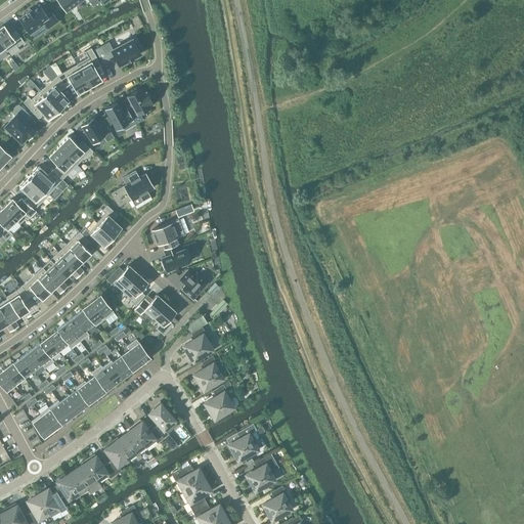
[(58,0),(66,10),(80,0),(58,0)]
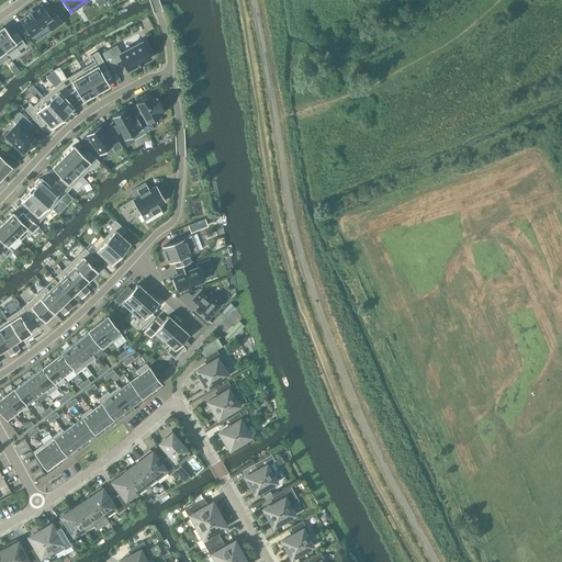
[(48,25),(52,30),(63,22),(55,12),(51,17),(42,4),(34,10),(33,10),(27,14),(29,14),(20,20),(32,36),(48,25)]
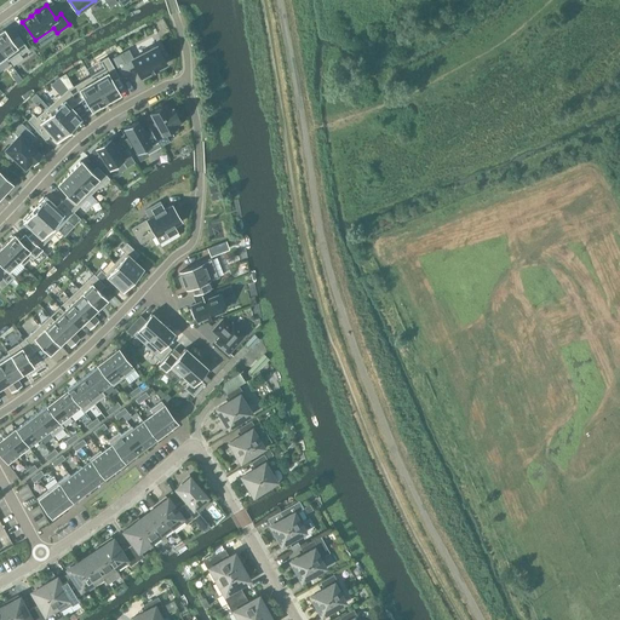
[(0,49),(6,58),(9,61),(21,52),(11,40),(12,40),(5,29),(0,32),(0,49)]
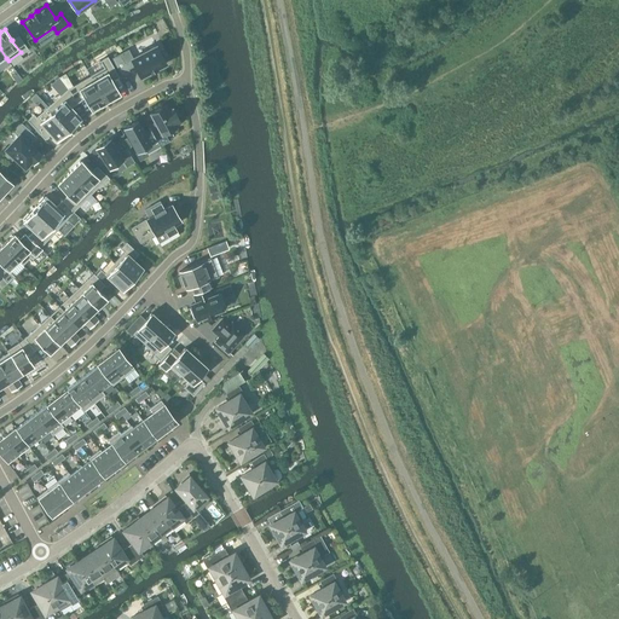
[(11,40),(21,52),(22,55),(29,50),(18,35),(12,40),(11,40)]
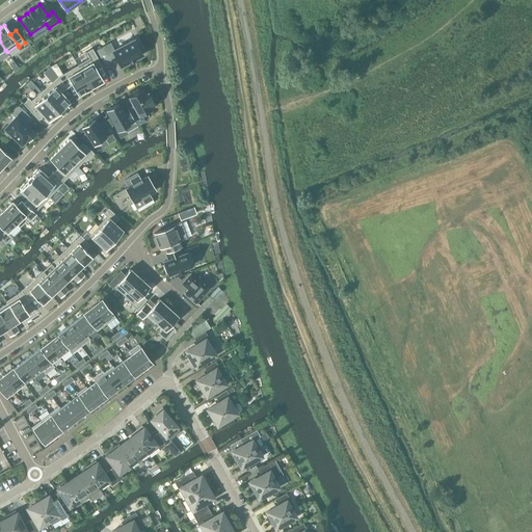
[(106,53),(102,46),(96,50),(104,64),(110,60),(109,59),(114,56),(121,65),(128,60),(129,60),(134,57),(141,53),(140,51),(142,50),(138,43),(137,44),(133,37),(111,50),(106,53)]
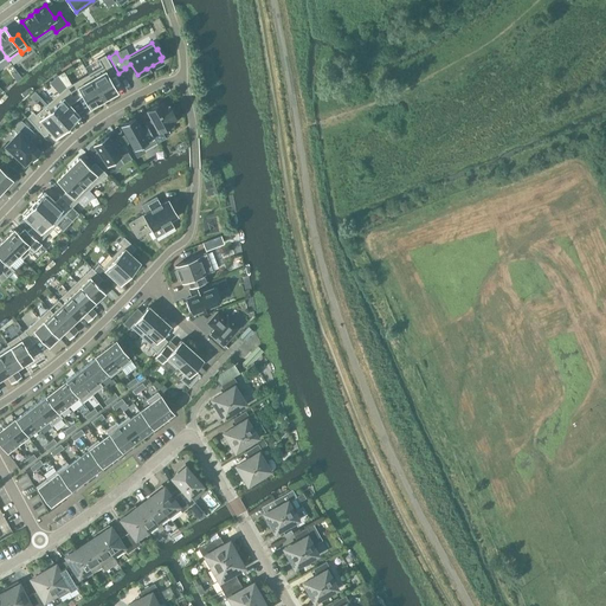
[(102,66),(89,73),(104,101),(117,92),(110,78),(117,75),(105,55),(97,59),(102,66)]
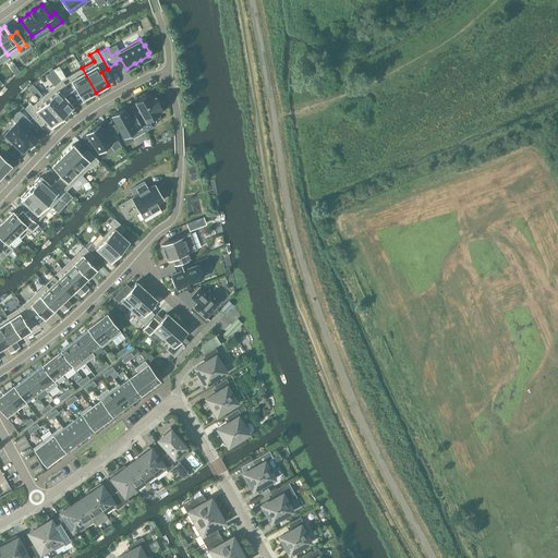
[(59,65),(53,69),(58,75),(62,71),(59,65)]
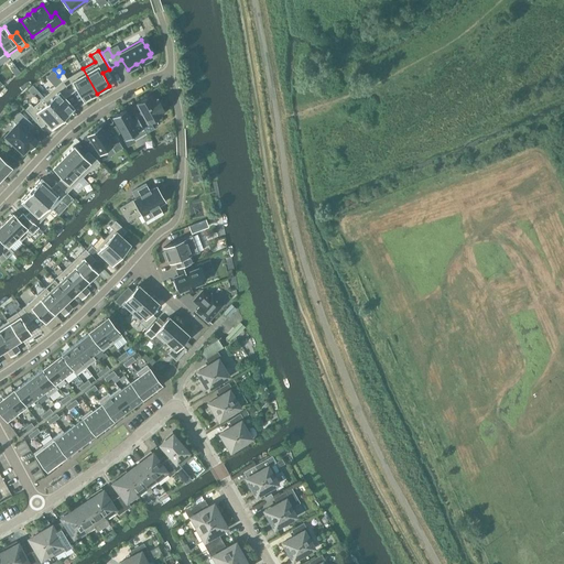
[(97,94),(83,68),(62,80),(71,94),(77,89),(84,100),(97,94)]
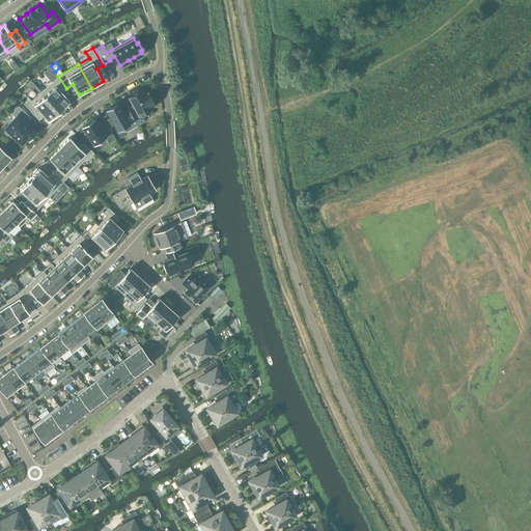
[(42,91),(59,111),(70,102),(61,92),(66,88),(58,76),(42,91)]
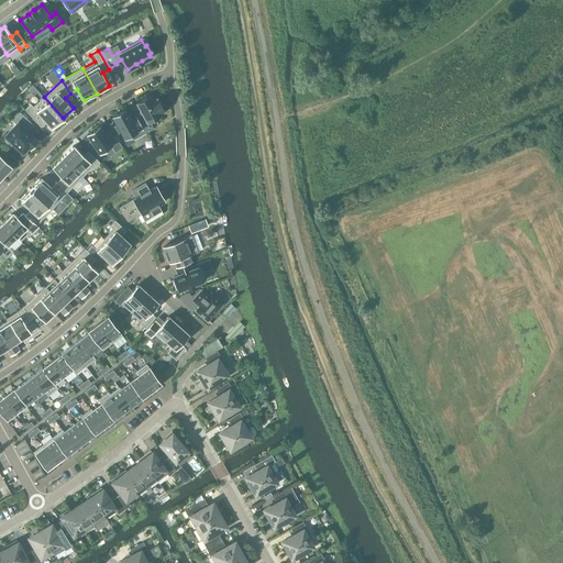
[(136,102),(143,113),(138,117),(146,132),(153,129),(150,122),(159,116),(158,113),(164,110),(157,99),(155,99),(153,96),(150,98),(148,96),(136,102)]
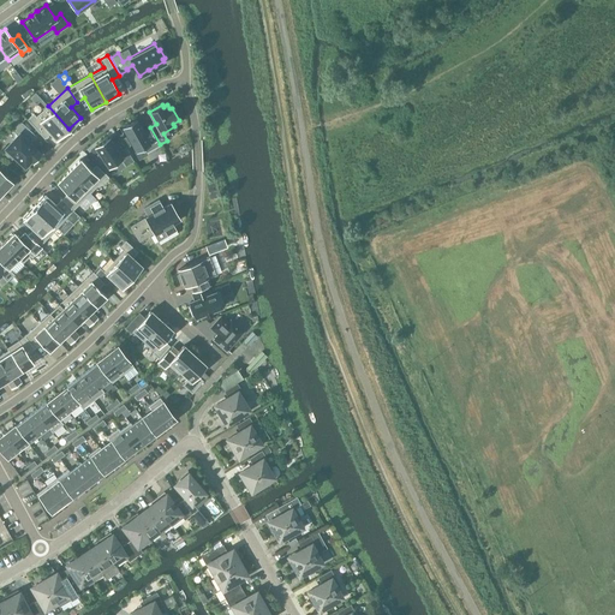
[(57,139),(69,129),(48,106),(36,117),(33,113),(27,119),(45,138),(51,133),(57,139)]
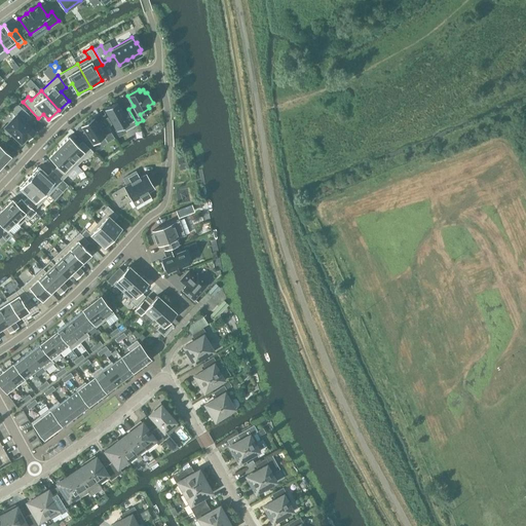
[(121,111),(116,102),(105,108),(117,129),(123,126),(125,130),(136,124),(126,108),(121,111)]
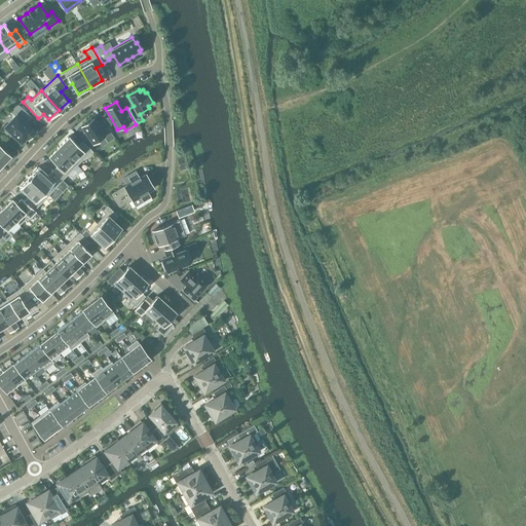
[(19,105),(12,112),(16,115),(5,126),(6,127),(3,130),(9,137),(12,134),(22,142),(27,137),(29,138),(35,132),(26,122),(31,117),(23,109),(20,106),(19,105)]
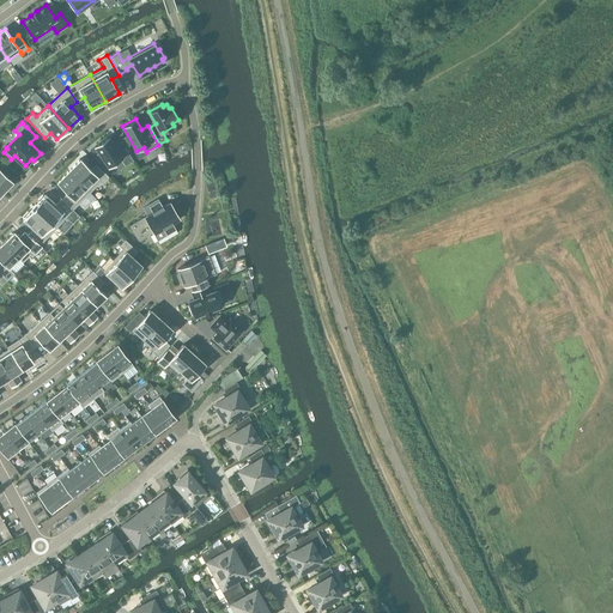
[(126,135),(120,139),(125,146),(129,143),(126,135)]
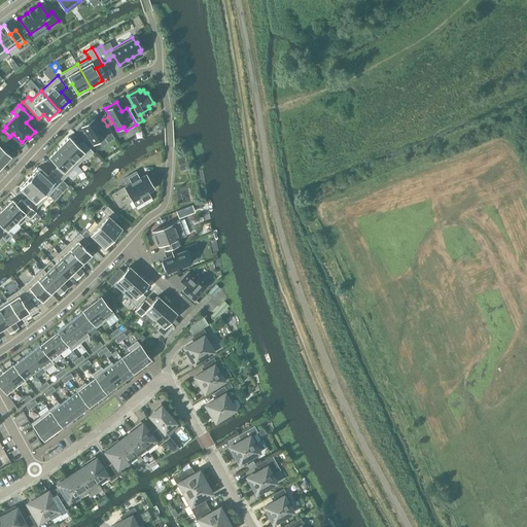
[(93,143),(98,140),(105,136),(108,141),(114,138),(107,128),(102,131),(94,117),(81,126),(82,126),(84,130),(85,131),(83,132),(89,139),(90,138),(93,143)]
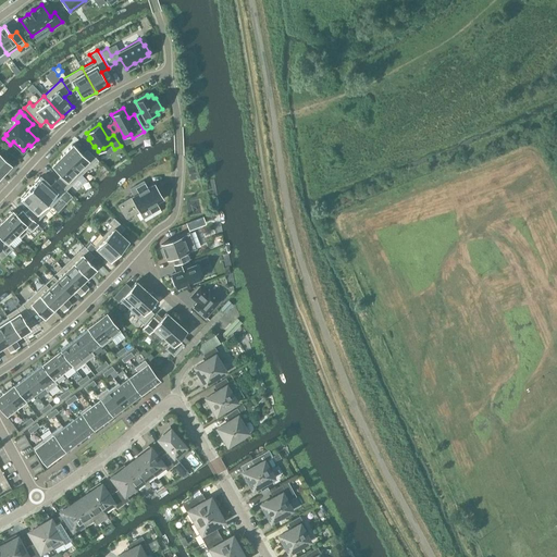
[(73,145),(62,155),(82,174),(98,159),(87,149),(82,153),(73,145)]
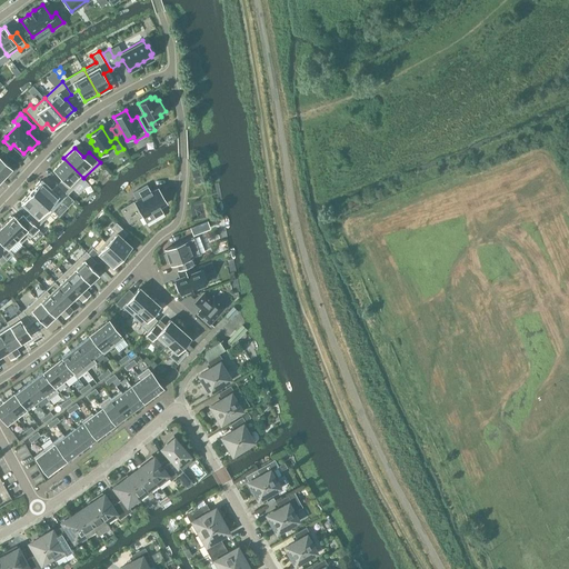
[(0,157),(0,176),(2,179),(11,169),(12,169),(0,157)]
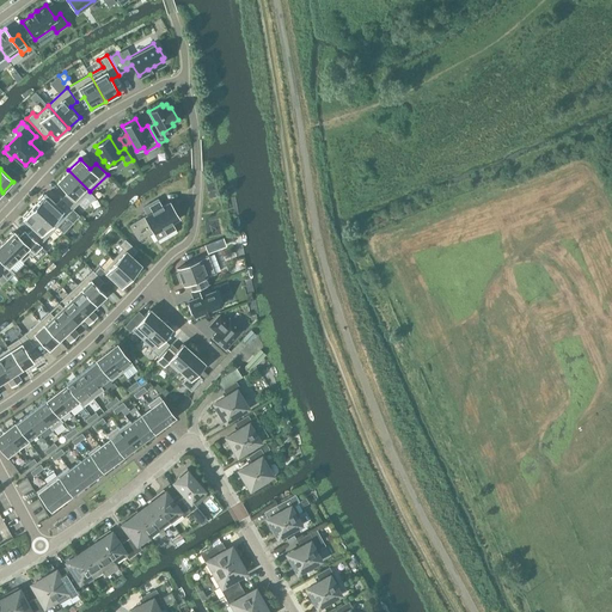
[(67,193),(61,197),(73,209),(90,191),(68,170),(56,182),(67,193)]
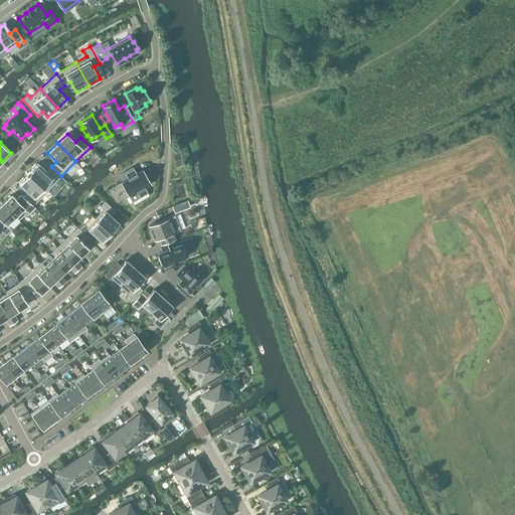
[(61,176),(51,166),(46,171),(38,163),(37,164),(36,164),(32,168),(32,169),(28,173),(47,191),(47,190),(61,176)]
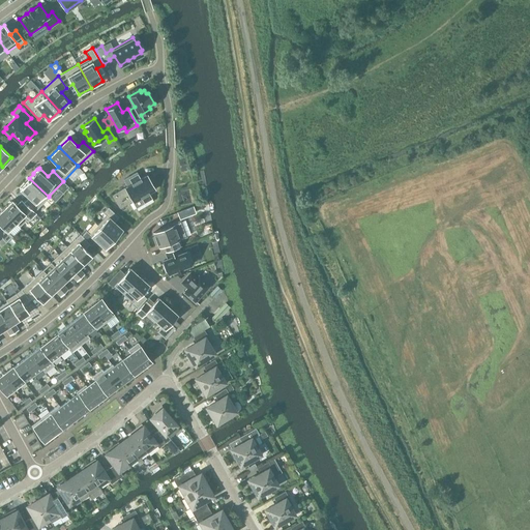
[(152,199),(149,193),(155,189),(150,180),(148,181),(145,177),(148,175),(147,175),(141,179),(137,172),(124,179),(127,186),(113,195),(120,207),(127,203),(126,202),(131,199),(134,202),(141,198),(144,203),(152,199)]
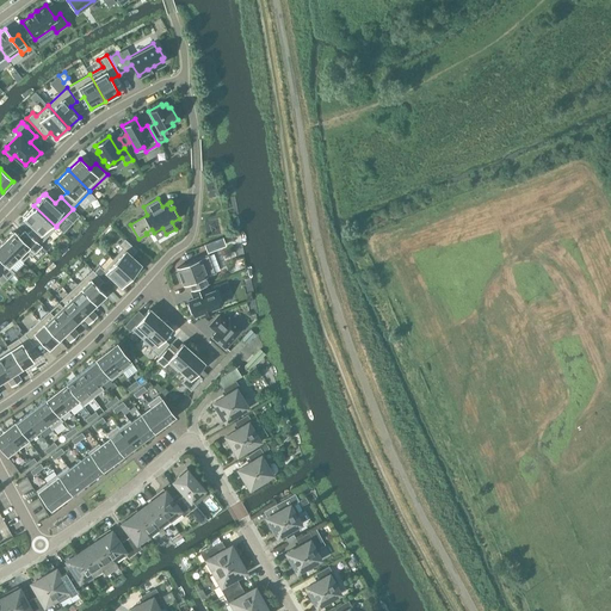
[(41,244),(56,227),(34,205),(29,211),(28,210),(23,215),(24,216),(23,218),(34,228),(29,233),(41,244)]
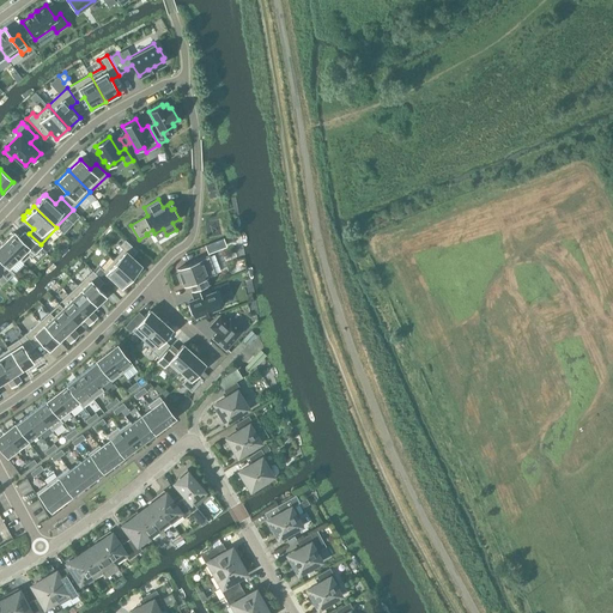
[(40,246),(41,244),(29,234),(28,235),(29,236),(24,241),(14,231),(5,241),(24,261),(30,255),(32,256),(42,247),(40,246)]
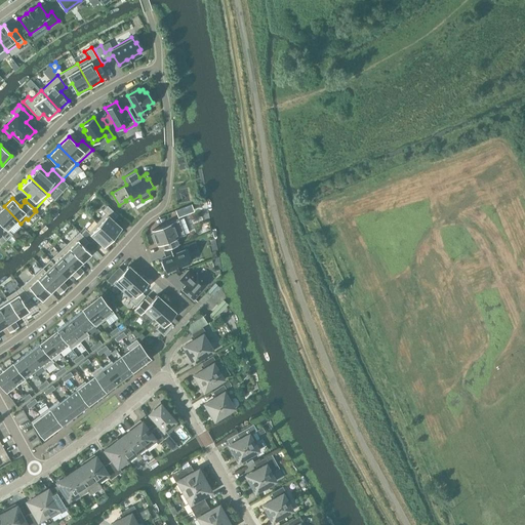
[(97,223),(113,237),(121,228),(113,219),(118,214),(108,205),(102,210),(106,213),(97,223)]
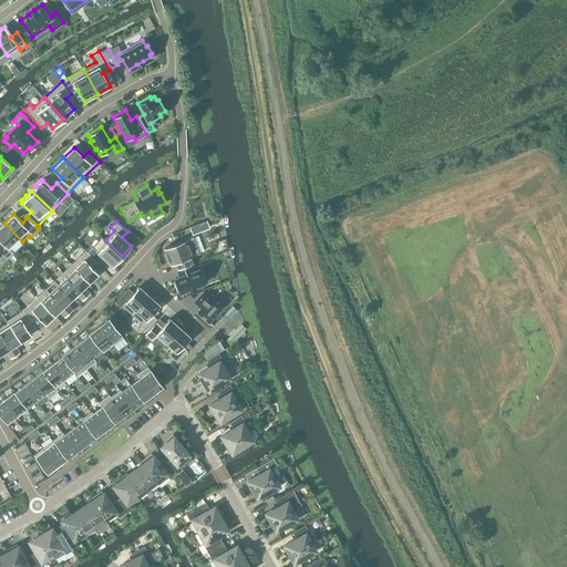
[(0,244),(0,251),(7,259),(13,253),(9,248),(18,239),(21,243),(22,241),(4,223),(0,226),(0,240),(1,243),(0,244)]
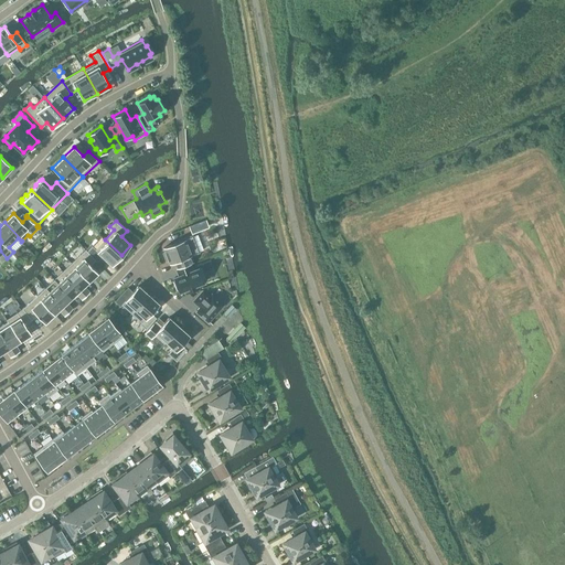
[(174,263),(177,269),(193,263),(191,256),(200,253),(193,236),(183,241),(183,242),(163,249),(166,253),(163,254),(167,262),(169,260),(170,265),(174,263)]
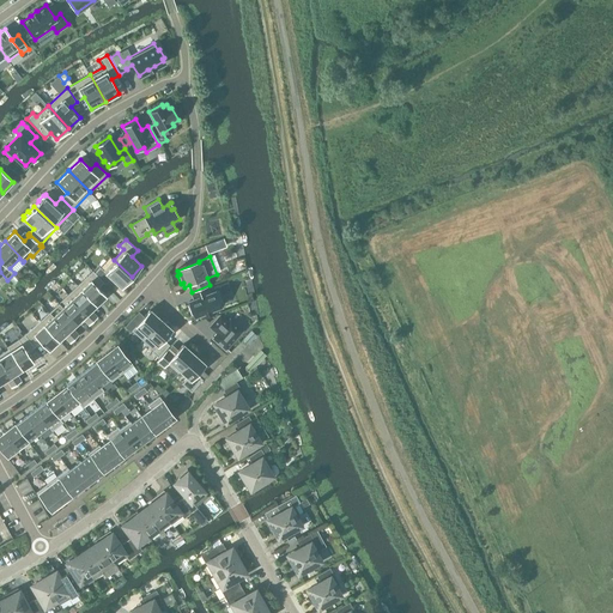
[(129,279),(132,277),(114,260),(104,271),(101,267),(95,273),(104,283),(103,283),(105,284),(111,278),(121,287),(123,285),(126,286),(132,280),(129,279)]
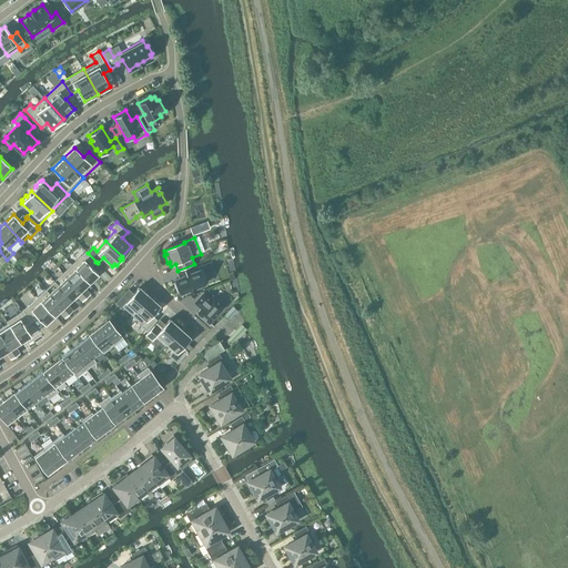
[(91,266),(95,262),(97,262),(88,253),(85,251),(71,264),(89,283),(98,274),(91,266)]
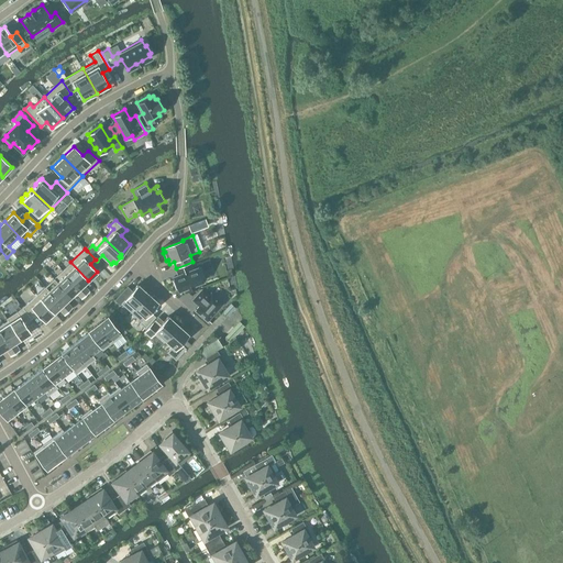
[(63,269),(86,295),(89,290),(84,285),(88,280),(70,262),(63,269)]
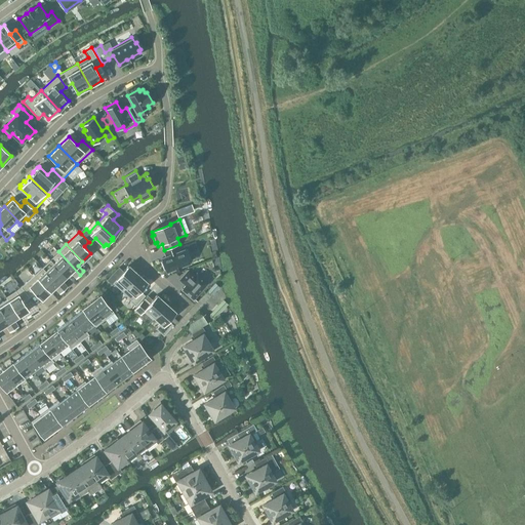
[(166,256),(162,257),(163,259),(160,260),(164,270),(166,269),(167,271),(174,268),(175,271),(185,267),(184,264),(192,260),(187,248),(178,251),(176,246),(164,251),(166,256)]
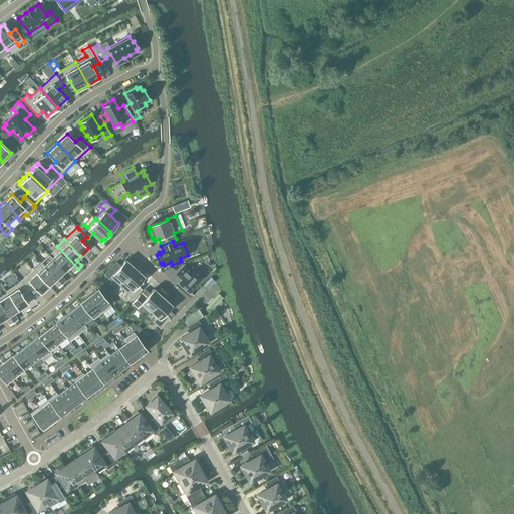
[(49,254),(65,271),(69,267),(74,272),(78,269),(57,246),(56,247),(49,254)]
